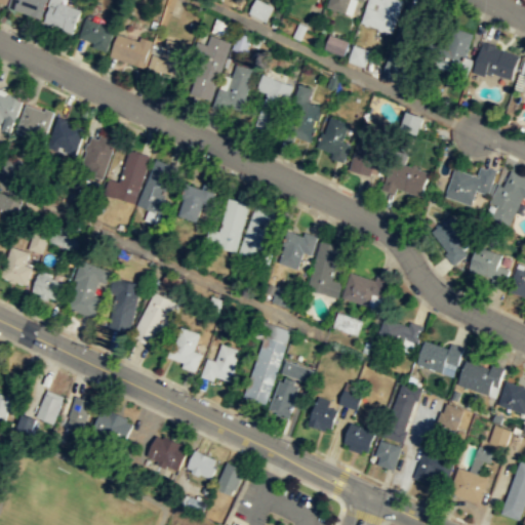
[(41,17),(46,0),(9,0),(7,6),(41,17)]
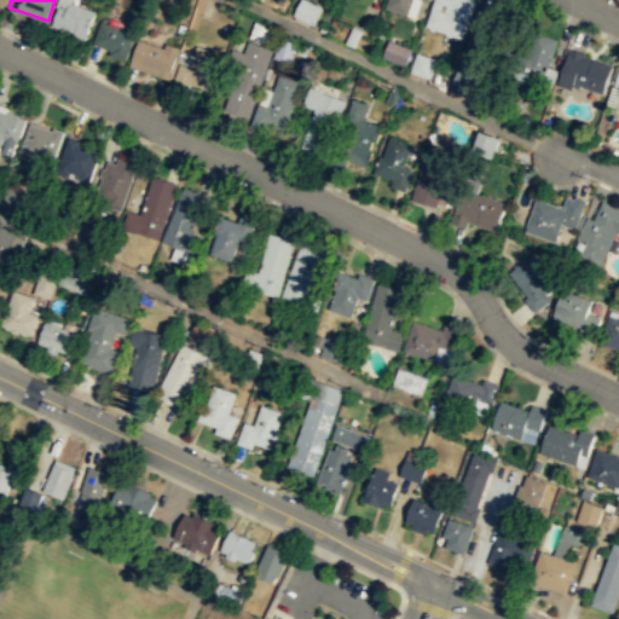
[(313,25),(317,17),(322,7),(307,0),(299,0),(293,15),(313,25)]
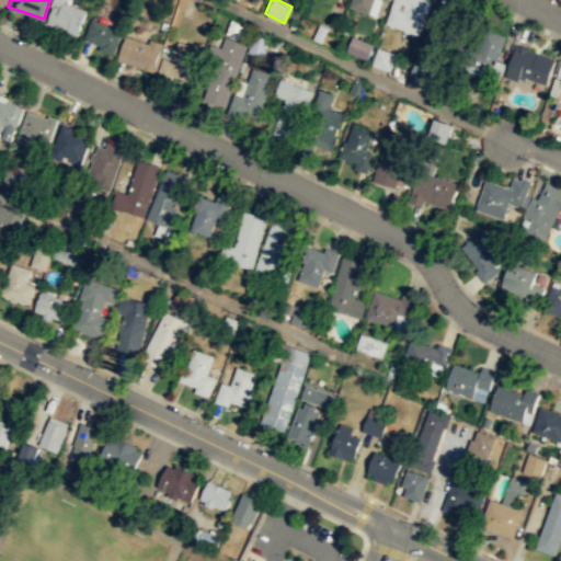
[(351,0),(388,0),(388,1),(385,0),(374,0),(369,14),(348,7),(351,0)]
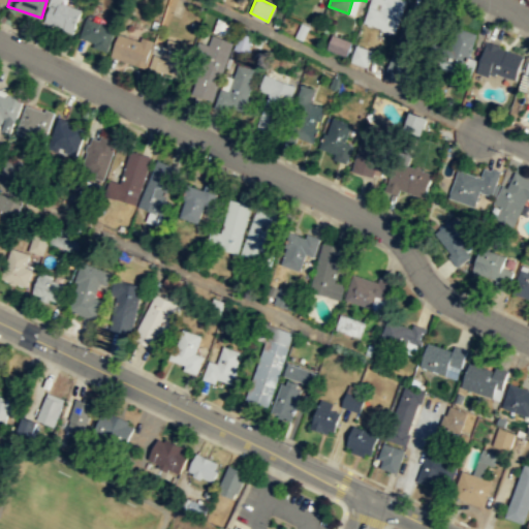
[(380,10),(383,0),(406,0),(395,33),(363,22),(369,6),(380,10)]
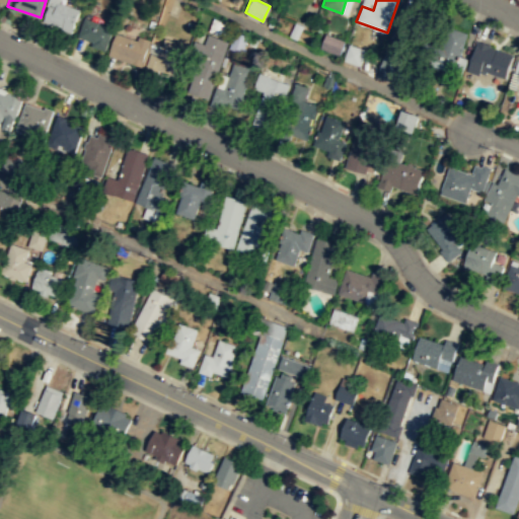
[(79,9),(72,30),(43,20),(49,5),(56,7),(58,2),(79,9)]
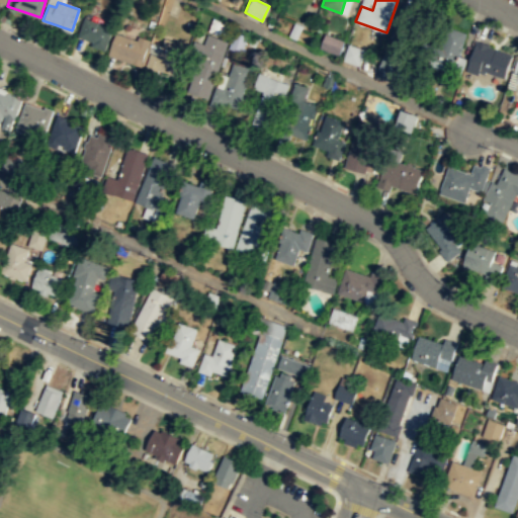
[(389,40),(400,45),(402,40),(409,42),(419,10),(401,4),(389,40)]
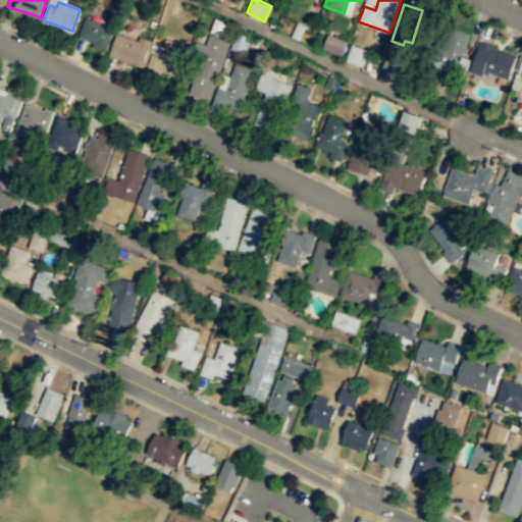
[(105,50),(113,28),(85,17),(77,37),(93,42),(92,46),(105,50)]
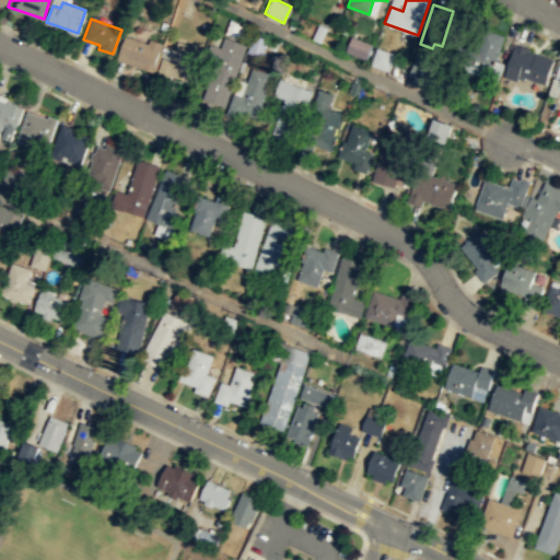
[(225,33),(246,41),(252,26),(231,19),(225,33)]
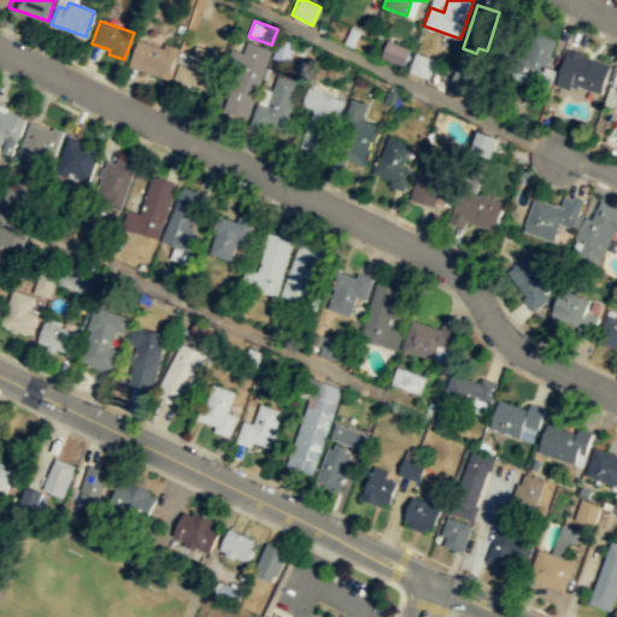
[(353,47),(360,30),(351,25),(344,42),(353,47)]
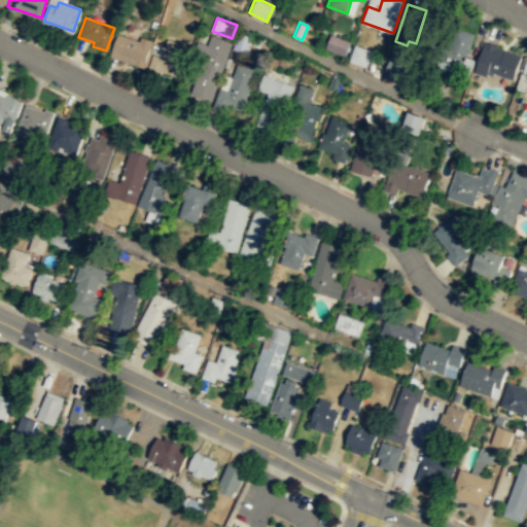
[(475,34),(467,57),(465,57),(462,68),(435,59),(441,43),(449,45),(455,28),(475,34)]
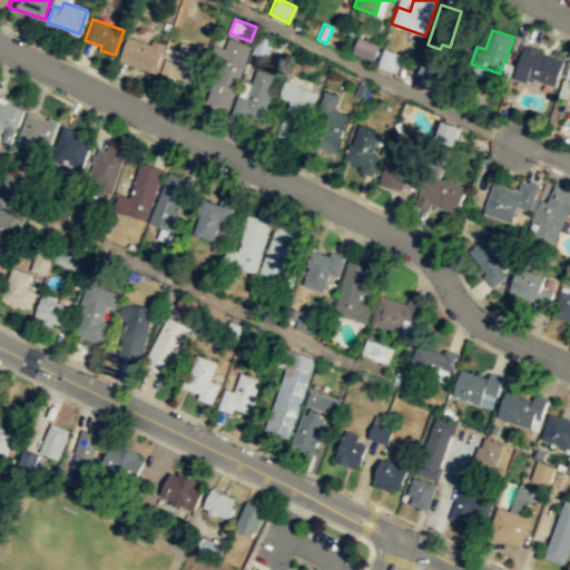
[(272,38),(265,57),(252,51),(258,33),(272,38)]
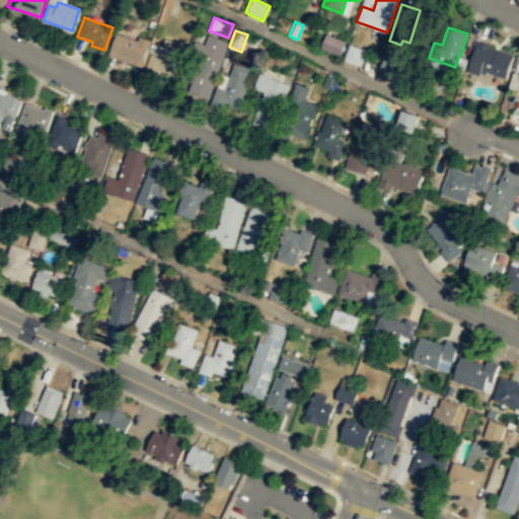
[(141,66),(150,40),(138,35),(137,41),(116,32),(107,55),(141,66)]
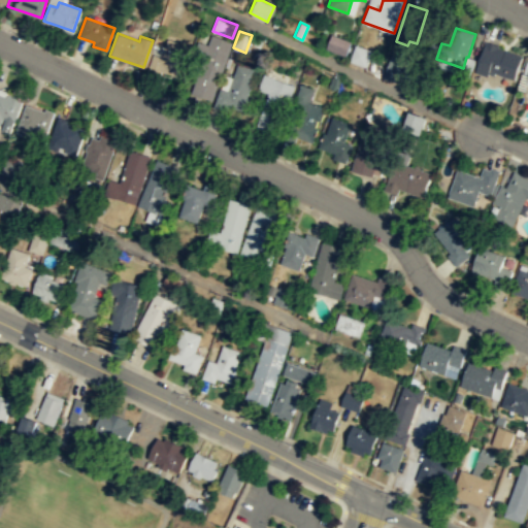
[(232,40),(211,99),(192,93),(210,34),(232,40)]
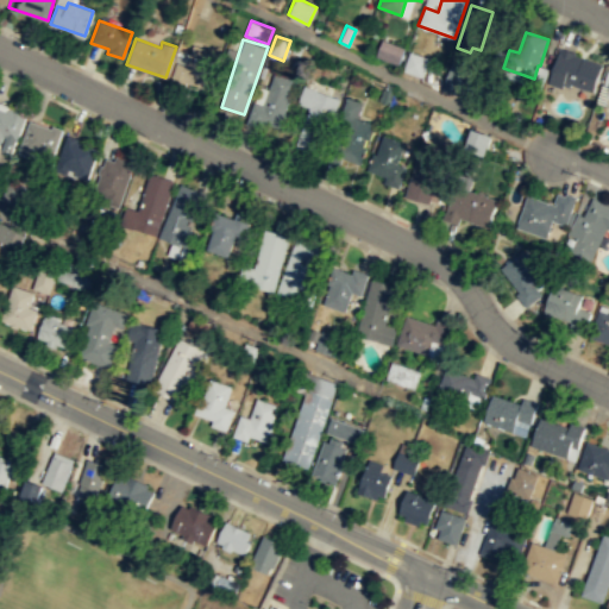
[(382,39),(375,56),(399,64),(405,48),(382,39)]
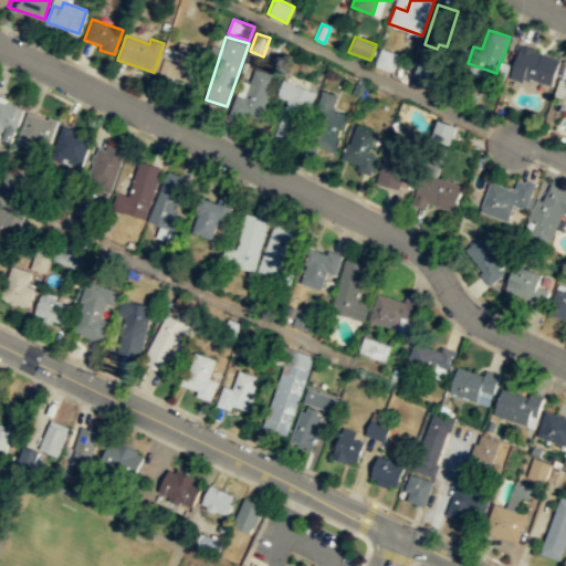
[(279,51),(283,41),(274,38),(270,48),(279,51)]
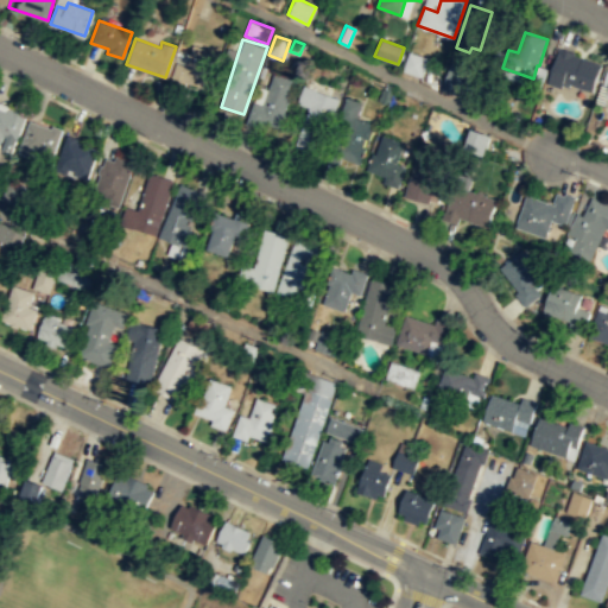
[(169,83),(184,88),(185,82),(202,87),(214,51),(192,44),(185,65),(176,62),(169,83)]
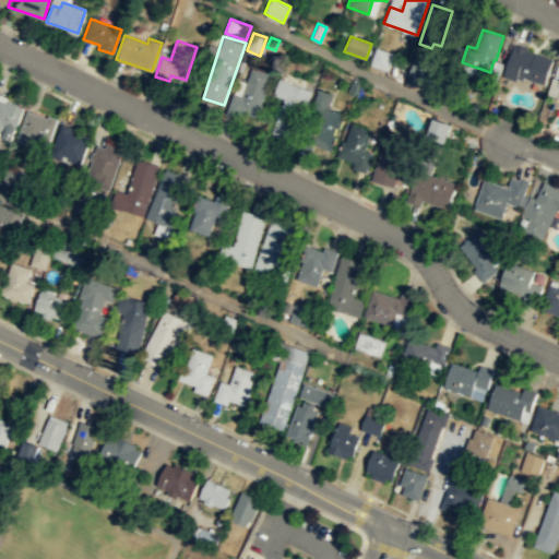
[(514,43),(528,47),(527,49),(554,58),(544,83),(524,76),(523,79),(516,76),(515,80),(503,75),(514,43)]
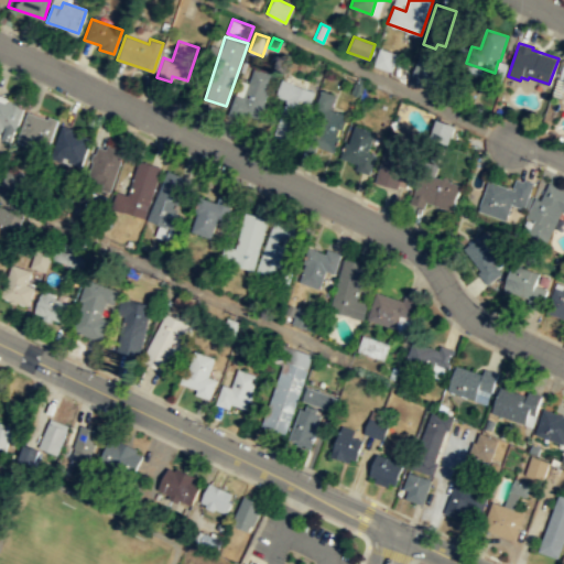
[(379,46),(373,65),(391,71),(398,53),(379,46)]
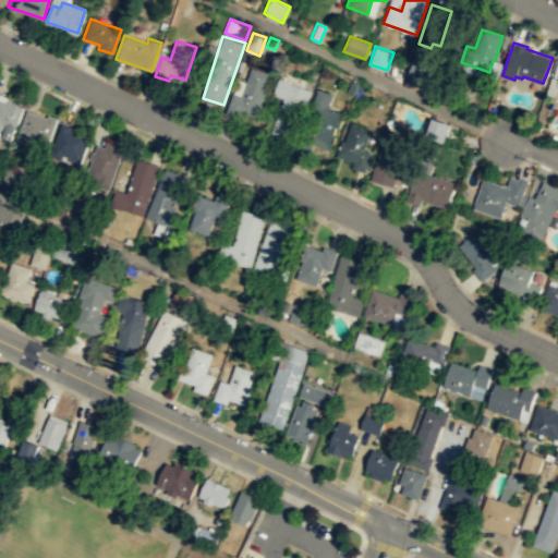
[(405,82),(413,59),(445,69),(436,94),(405,82)]
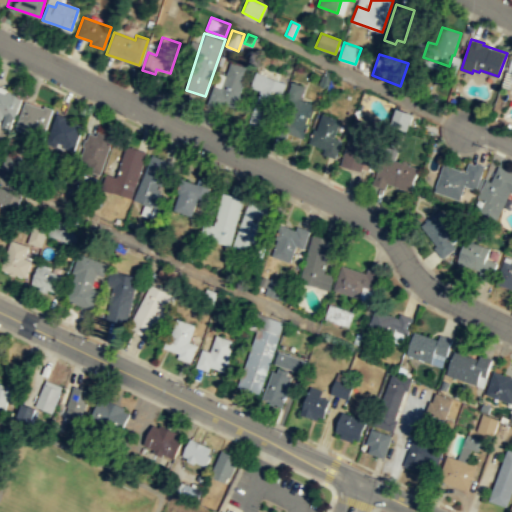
[(248,67),(230,60),(221,88),(213,85),(207,101),(217,106),(219,102),(234,106),(248,67)]
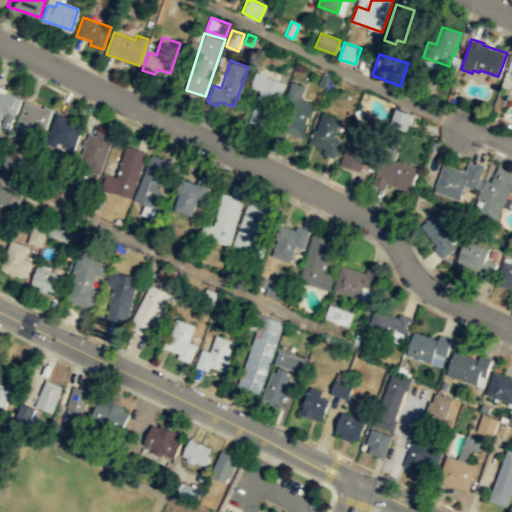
[(330,72),(325,86),(318,84),(322,74),(324,74),(325,70),(330,72)]
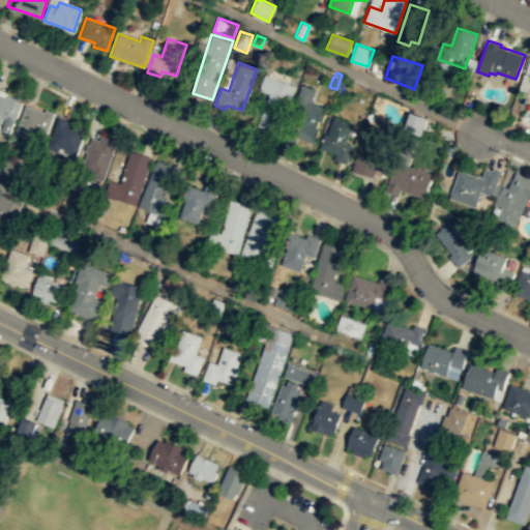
[(264,74),(295,85),(277,133),(258,125),(269,92),(259,89),(264,74)]
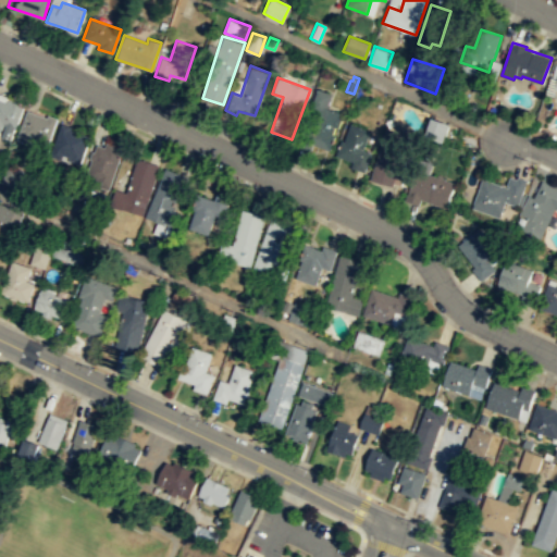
[(330,150),(335,134),(332,133),(334,127),(329,124),(331,119),(335,121),(335,123),(338,124),(342,116),(338,115),(339,112),(325,107),(331,93),(317,87),(296,144),(310,150),(312,144),(330,150)]
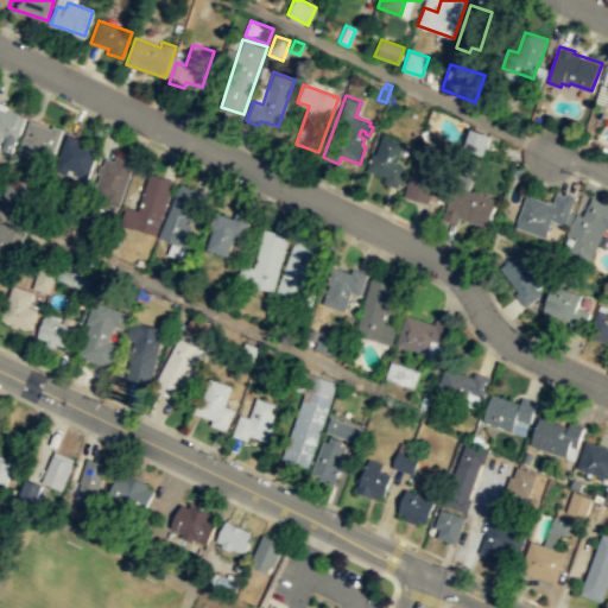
[(0,140),(2,134),(17,139),(27,109),(14,106),(6,109),(0,107),(0,140)]
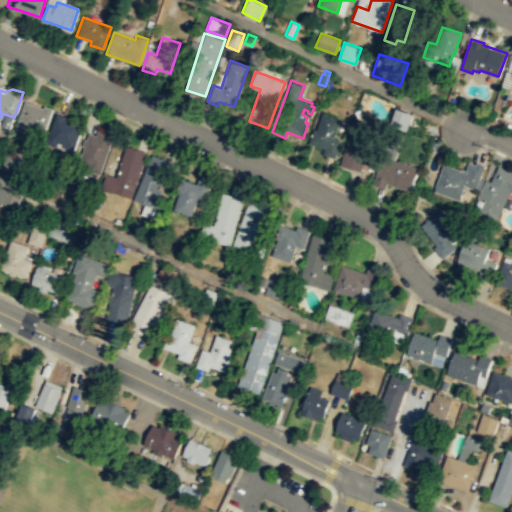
[(40,140),(23,133),(24,131),(15,128),(24,100),(51,110),(40,140)]
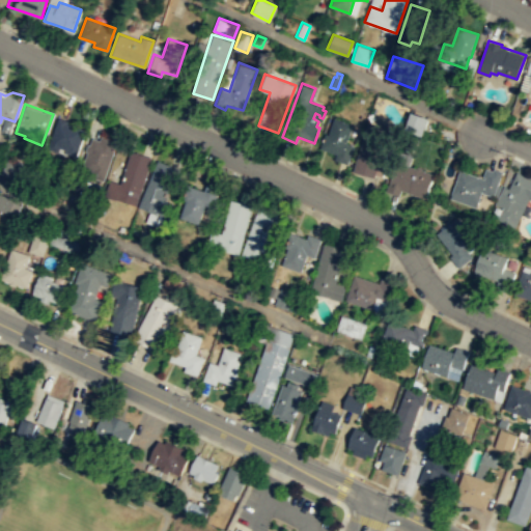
[(423,135),(428,117),(412,111),(406,130),(423,135)]
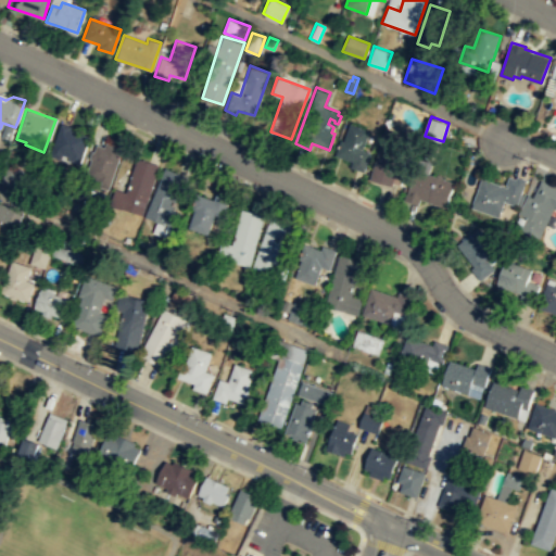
[(79,163),(89,135),(60,125),(50,152),(79,163)]
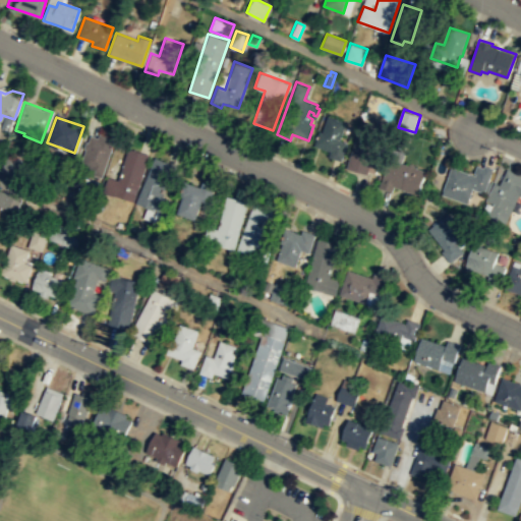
[(346,167),(360,120),(391,128),(387,142),(377,140),(367,173),(346,167)]
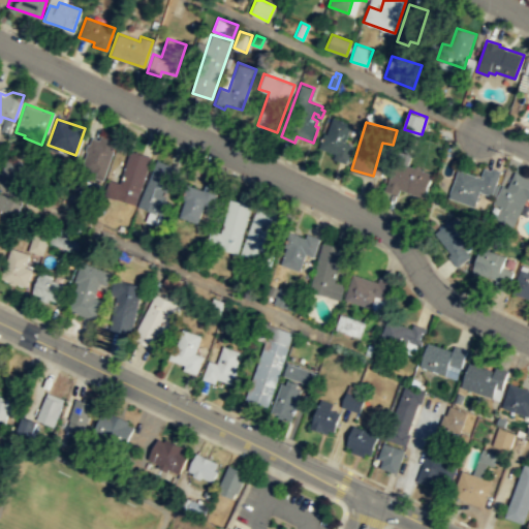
[(346,162),(353,145),(345,142),(346,136),(333,132),(329,148),(336,150),(333,158),(346,162)]
